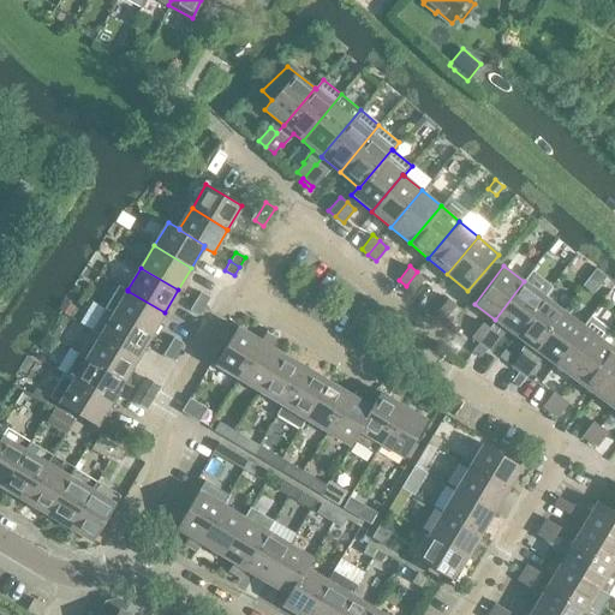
[(489,348),(505,327),(514,334),(543,296),(544,297),(553,286),(532,270),(524,281),(495,320),(489,327),(478,341),(489,348)]
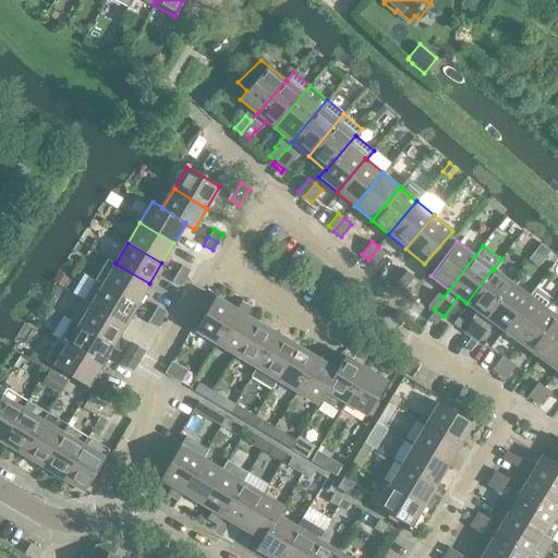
[(378,246),(368,259),(375,265),(385,253),(378,246)]
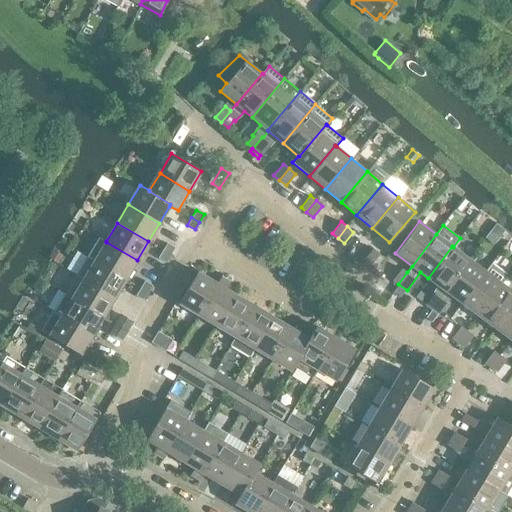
[(87,256),(125,279),(137,260),(106,242),(106,241),(98,237),(87,256)]
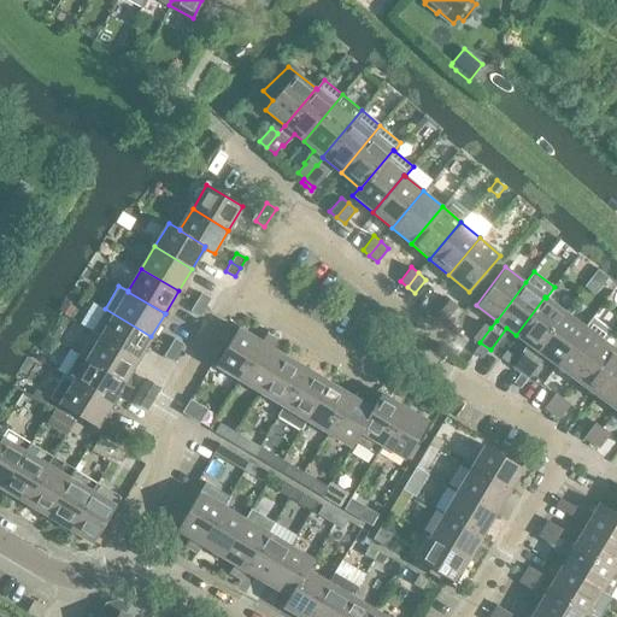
[(195,301),(205,307),(211,298),(201,293),(195,301)]
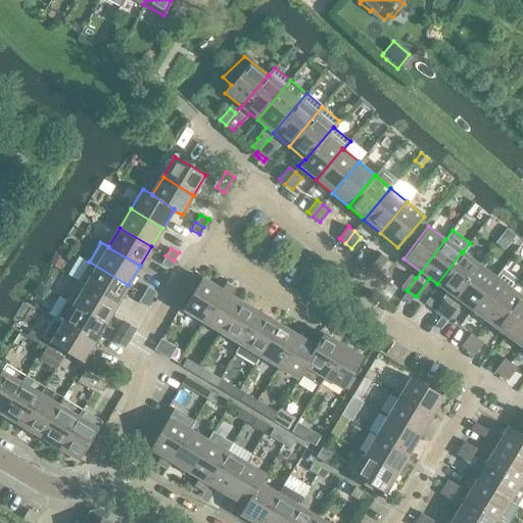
[(449,302),(454,297),(455,296),(479,264),(463,252),(462,251),(437,284),(447,292),(434,311),(440,315),(449,303),(449,302)]
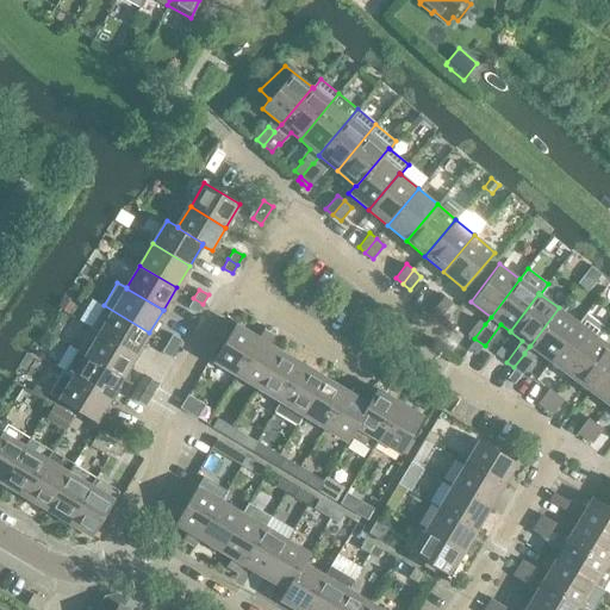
[(441,316),(453,303),(444,296),(434,309),(441,316)]
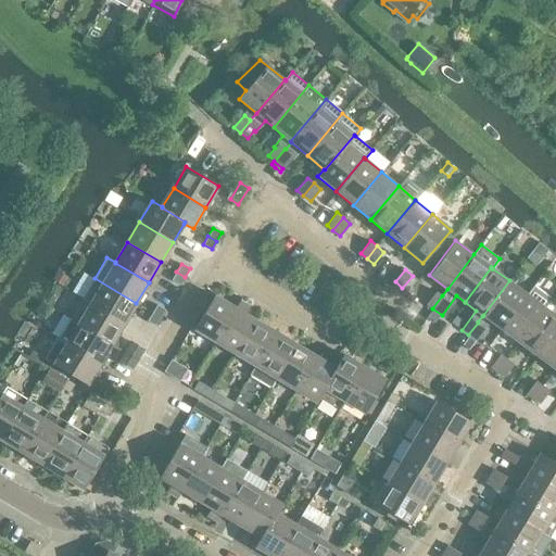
[(185,277),(176,272),(172,279),(180,285),(185,277)]
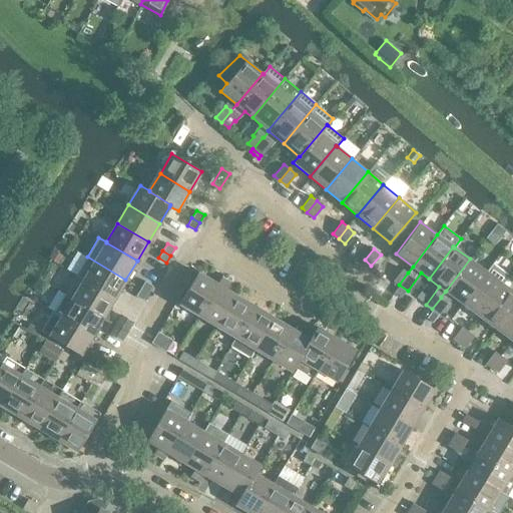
[(87,257),(76,275),(114,298),(125,280),(87,257)]
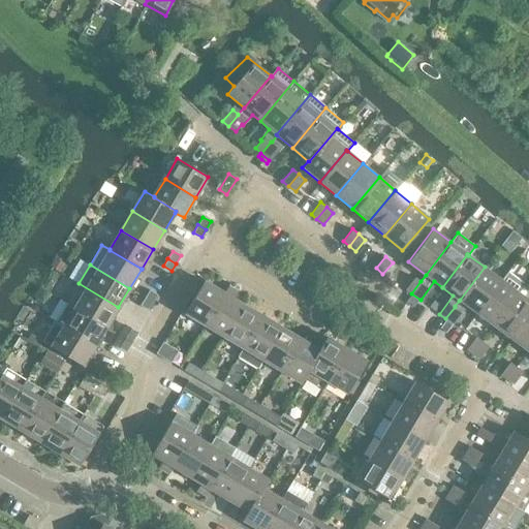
[(501,279),(485,267),(460,300),(476,312),(501,279)]
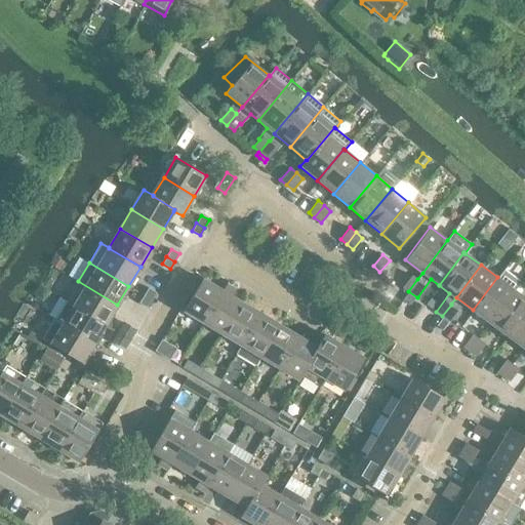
[(498,278),(497,277),(473,310),(490,323),(515,290),(521,282),(503,270),(498,278)]
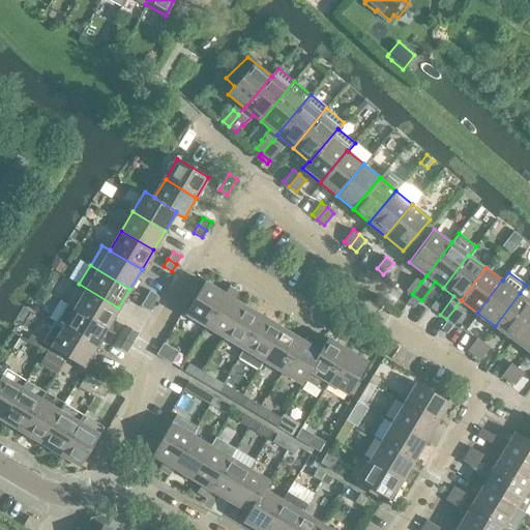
[(406,289),(412,294),(421,282),(415,277),(406,289)]
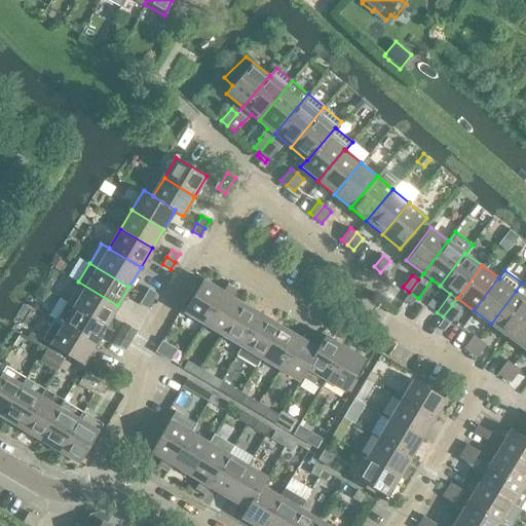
[(223,292),(216,288),(202,279),(184,311),(204,324),(223,292)]
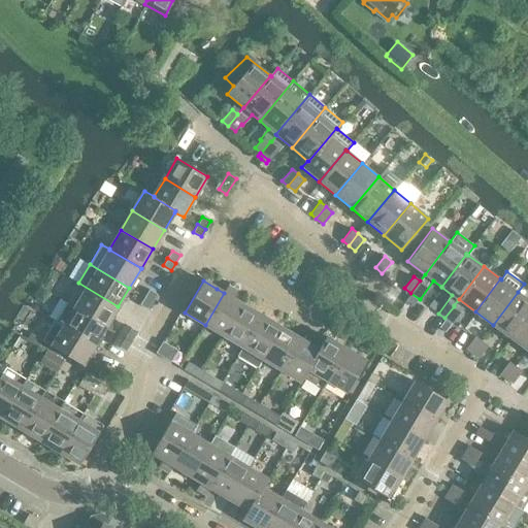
[(67,302),(106,326),(118,306),(78,283),(67,302)]
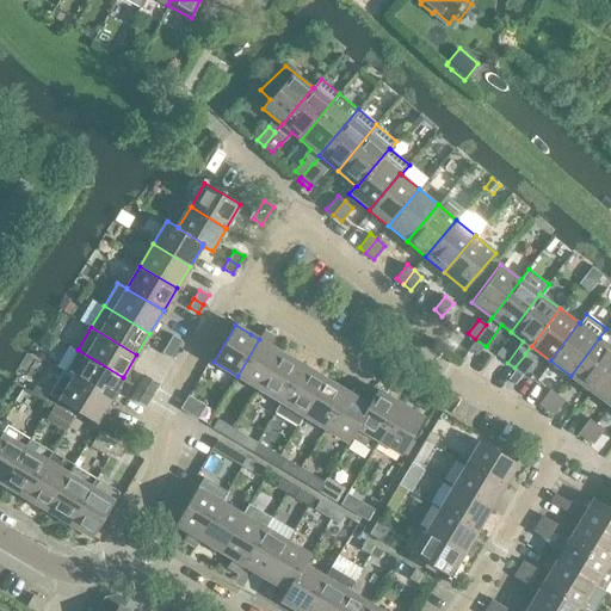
[(259,389),(281,352),(270,345),(275,337),(264,331),(259,339),(238,376),(259,389)]
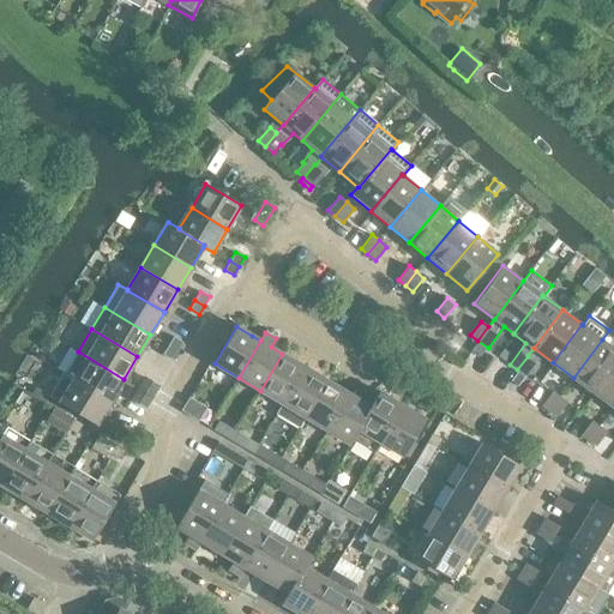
[(168,345),(178,350),(182,342),(174,336),(168,345)]
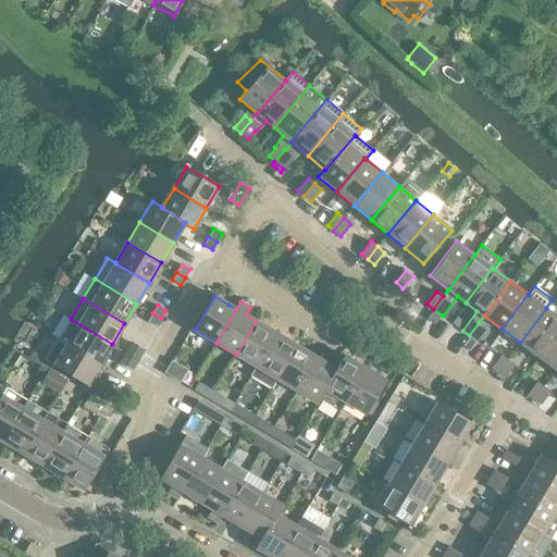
[(520,343),(537,356),(556,330),(556,316),(546,308),(520,343)]
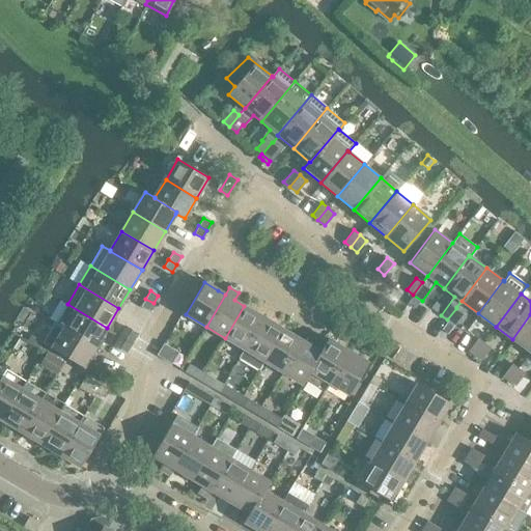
[(154,303),(145,299),(141,306),(149,311),(154,303)]
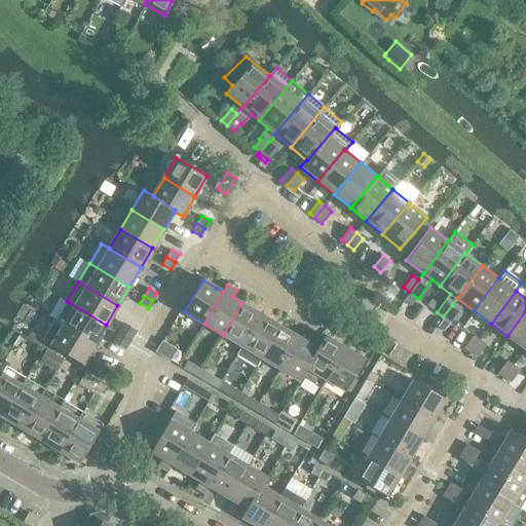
[(106,325),(67,301),(55,320),(55,321),(95,343),(106,325)]
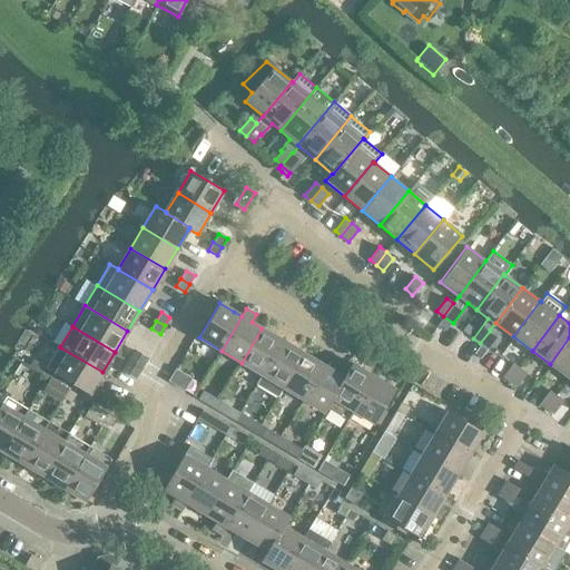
[(262,328),(242,363),(262,374),(282,340),(262,328)]
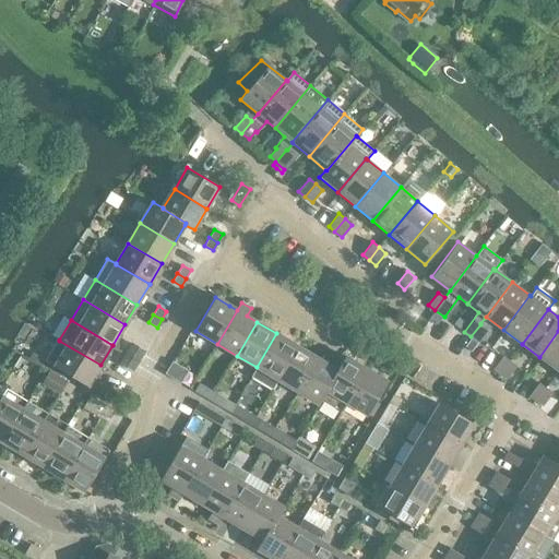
[(488,330),(480,324),(471,336),(478,342),(488,330)]
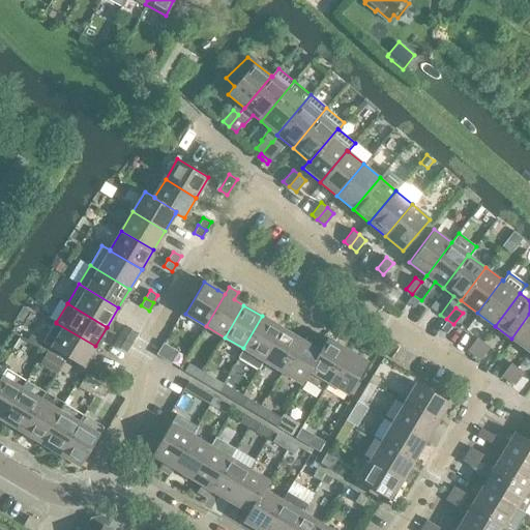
[(529,314),(511,339),(529,351),(529,349),(529,314)]
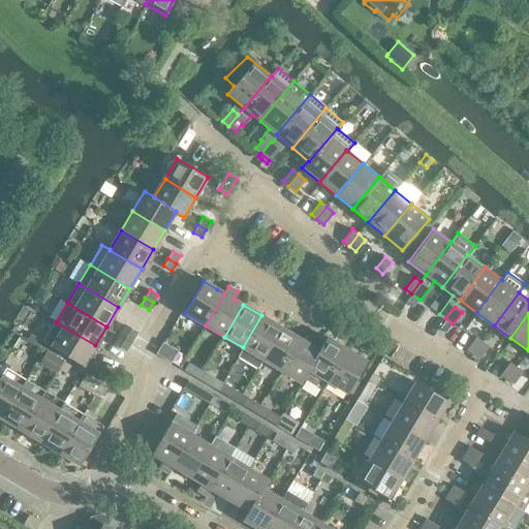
[(261,315),(243,347),(238,356),(257,368),(262,360),(261,359),(281,327),(261,315)]
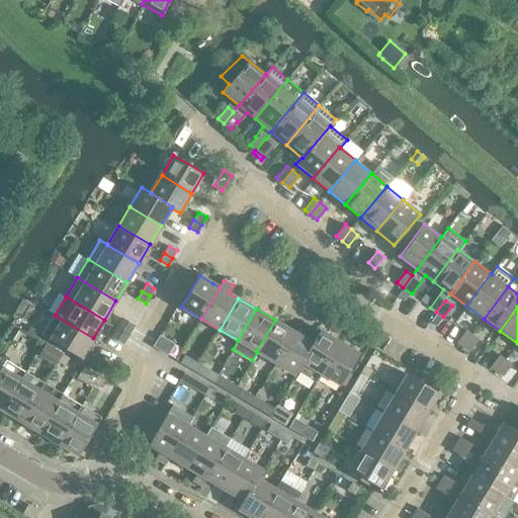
[(41,334),(50,339),(81,358),(93,338),(55,316),(55,315),(54,314),(41,334)]
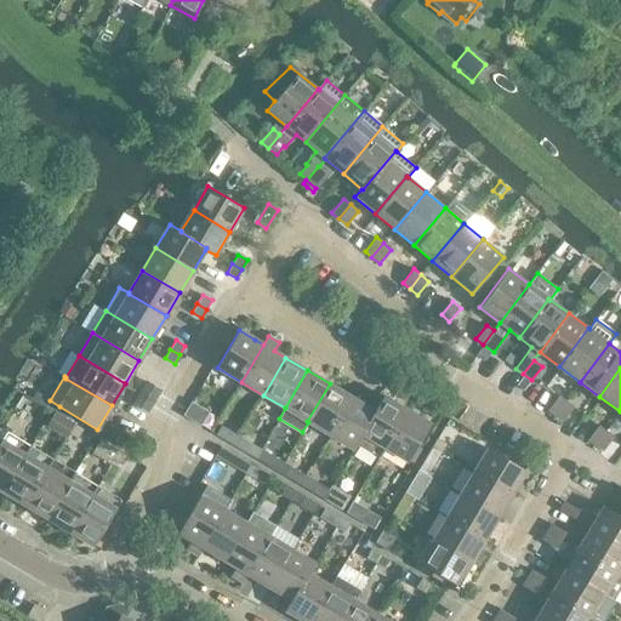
[(330,436),(352,398),(330,383),(307,421),(308,422),(330,436)]
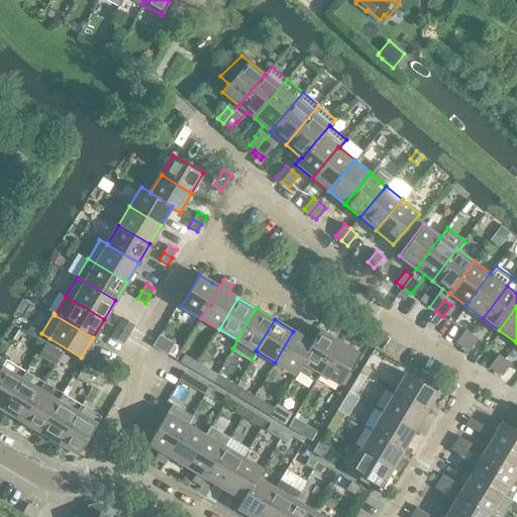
[(119,328),(127,332),(131,325),(123,320),(119,328)]
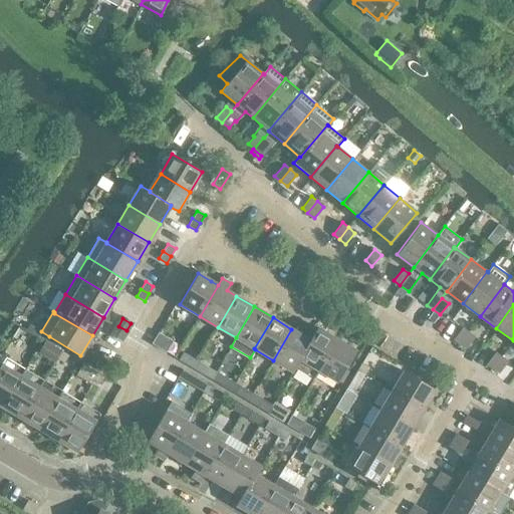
[(126,330),(118,326),(113,333),(121,338),(126,330)]
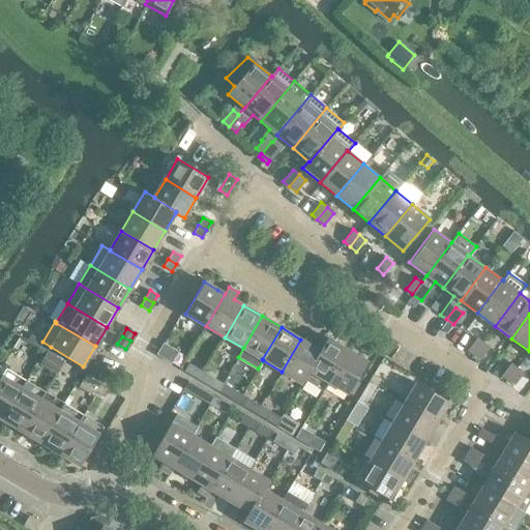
[(473,354),(482,342),(476,336),(467,349),(473,354)]
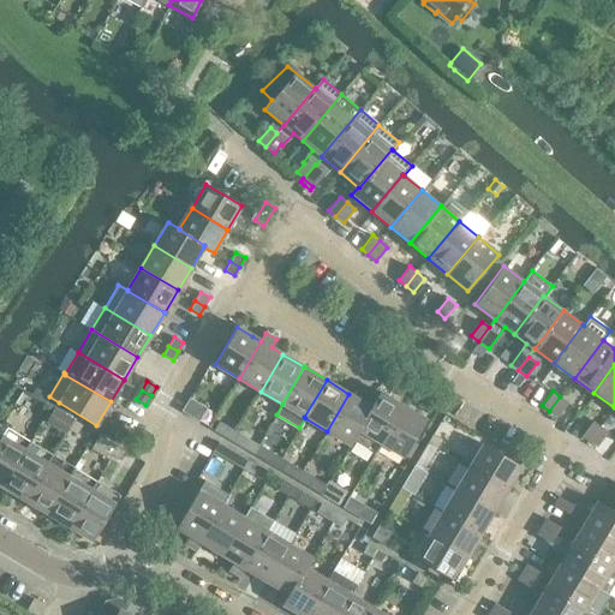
[(381,443),(404,406),(380,392),(370,406),(371,407),(358,429),(360,430),(354,440),(375,453),(381,443)]
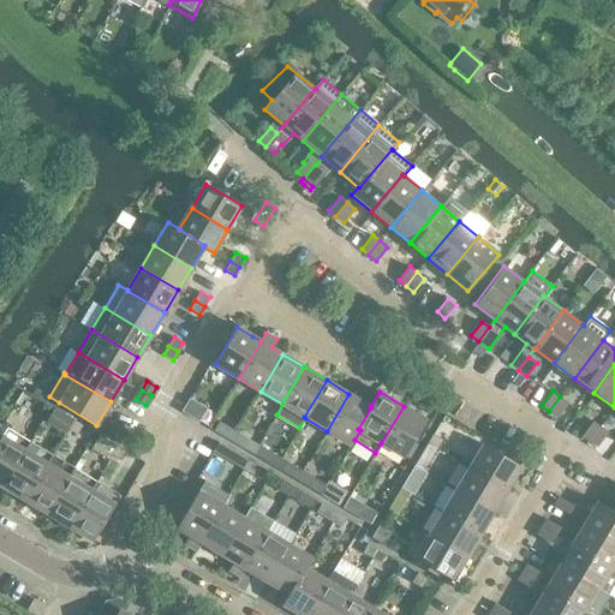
[(348,394),(327,431),(351,445),(354,440),(360,430),(358,429),(371,407),(370,406),(348,394)]
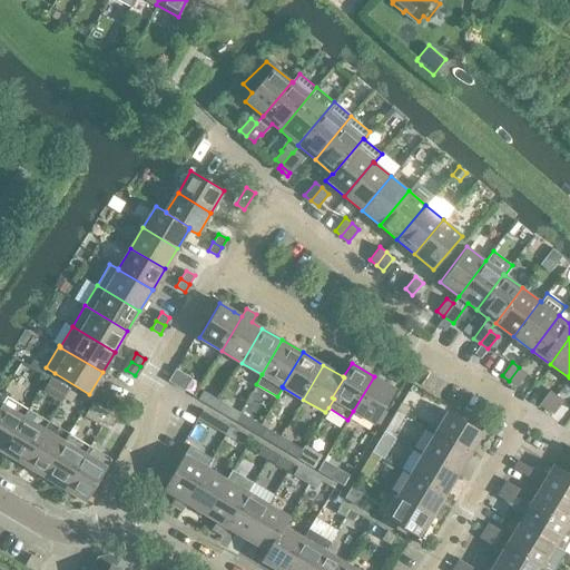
[(519,367),(509,381),(517,386),(527,373),(519,367)]
